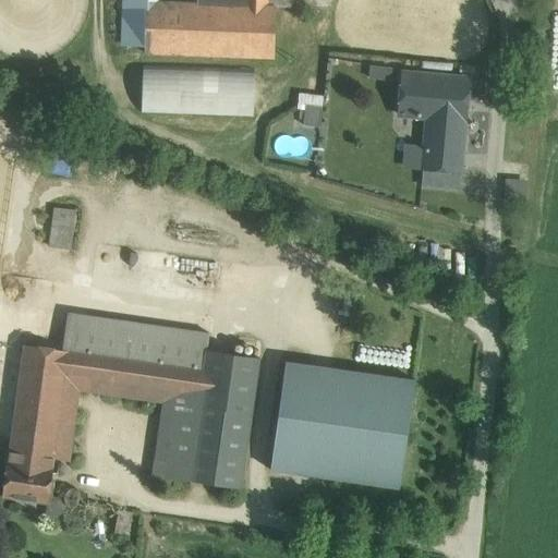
[(197,0),(197,3),(158,2),(158,0),(123,0),(122,45),(145,46),(144,52),(274,58),(276,7),(267,7),(266,0),(197,0)]
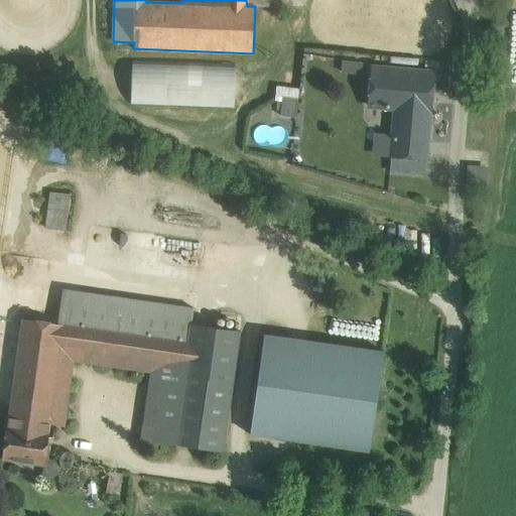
[(234,105),(235,62),(130,60),(129,103),(234,105)]
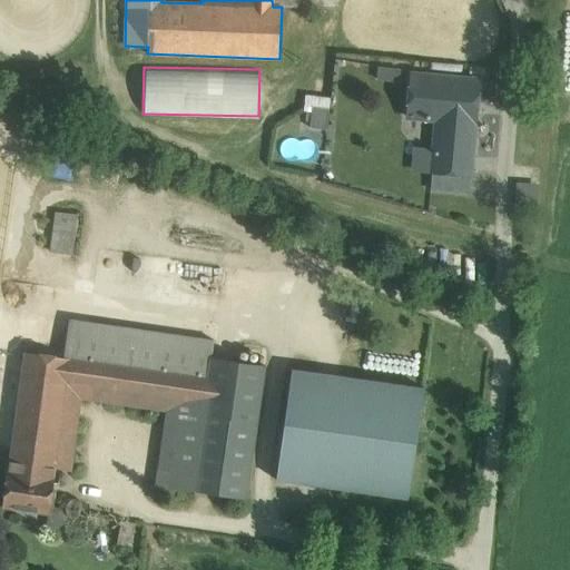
[(478,80),(412,75),(408,117),(441,120),(439,150),(433,150),(432,172),(470,175),(478,80)]
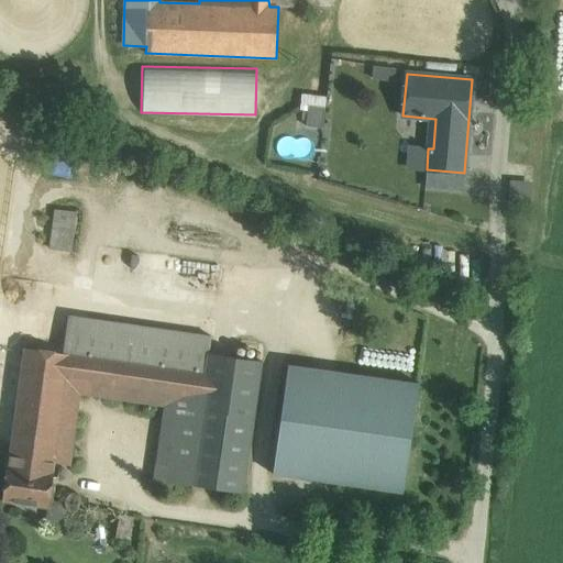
[(326,127),(327,95),(302,94),(301,108),(308,108),(308,125),(326,127)]
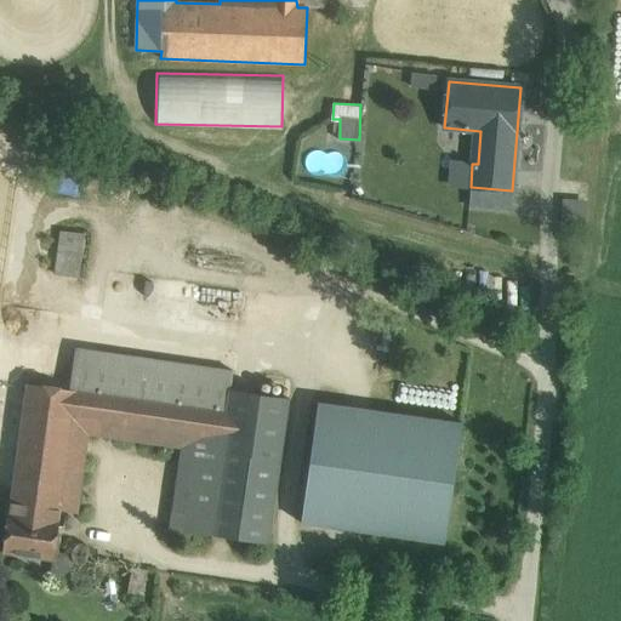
[(83,234),(62,232),(56,274),(78,278),(83,234)]
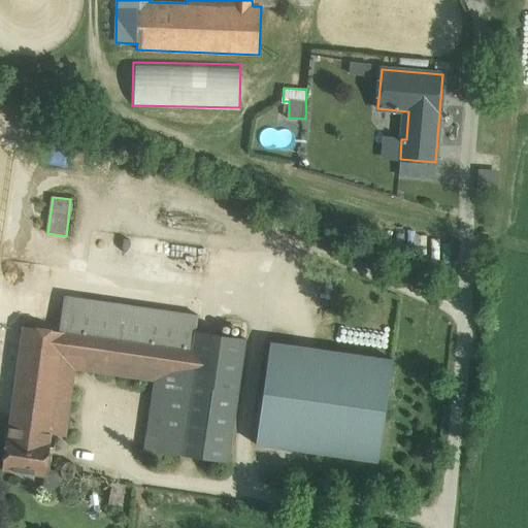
[(197,315),(65,296),(59,331),(192,351),(195,331),(197,315)]
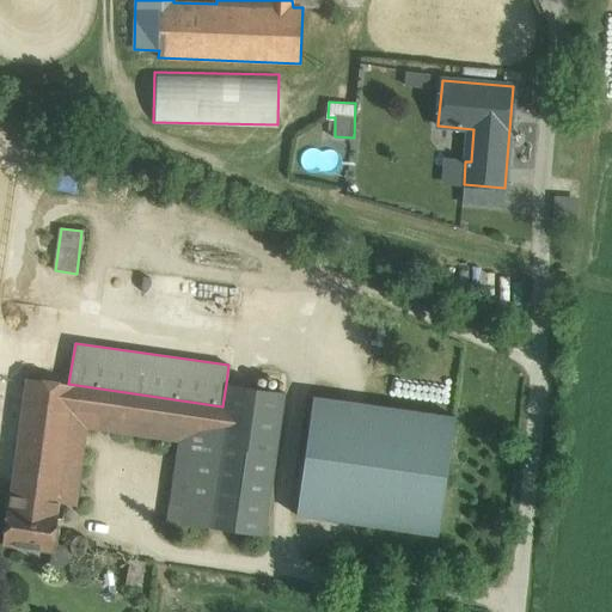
[(68,384),(28,378),(10,494),(6,494),(5,507),(7,507),(57,514),(59,502),(75,505),(87,428),(182,441),(170,521),(204,526),(222,407),(68,384)]
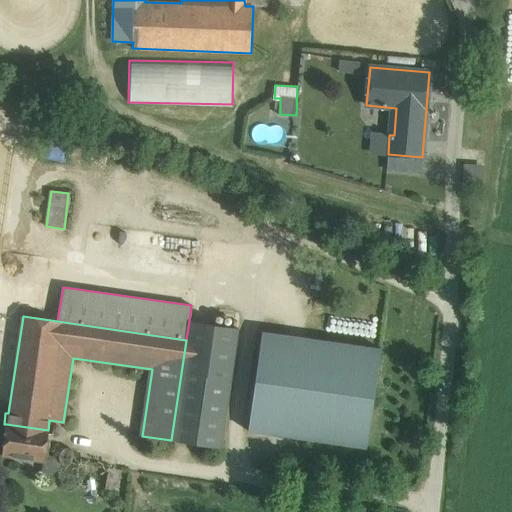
[(238,328),(189,321),(186,340),(171,440),(221,448),(238,328)]
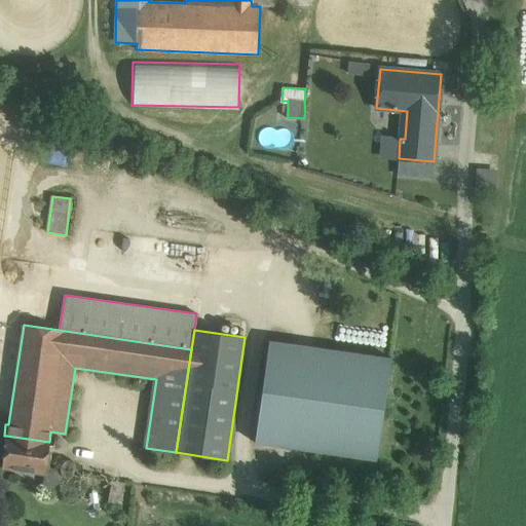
[(389,360),(270,343),(257,443),(376,459),(389,360)]
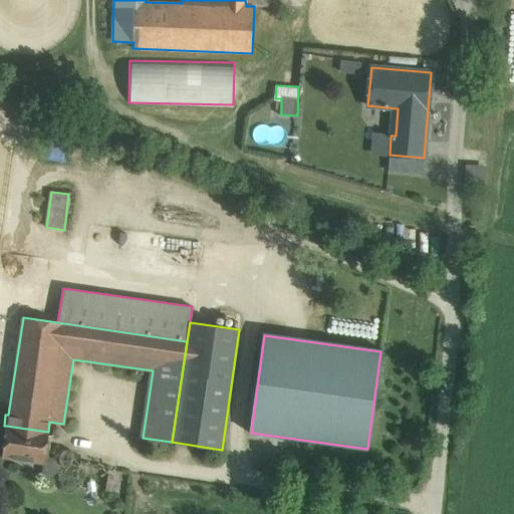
[(48,432),(6,426),(2,455),(15,457),(15,459),(32,462),(32,460),(44,461),(49,432),(48,432)]
